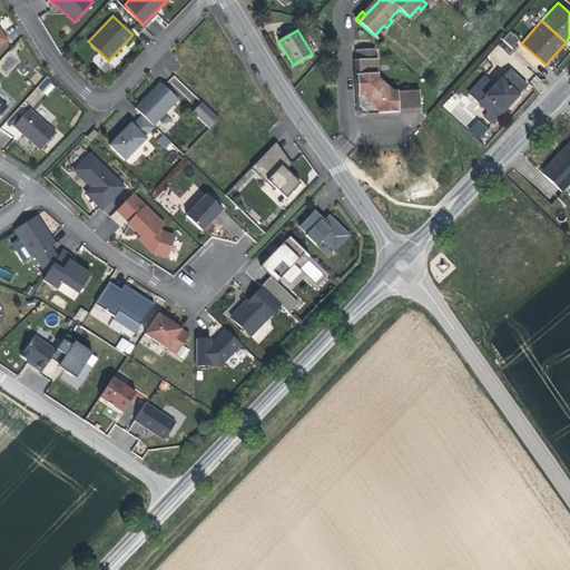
[(499,45),(509,53),(521,40),(510,31),(499,45)]
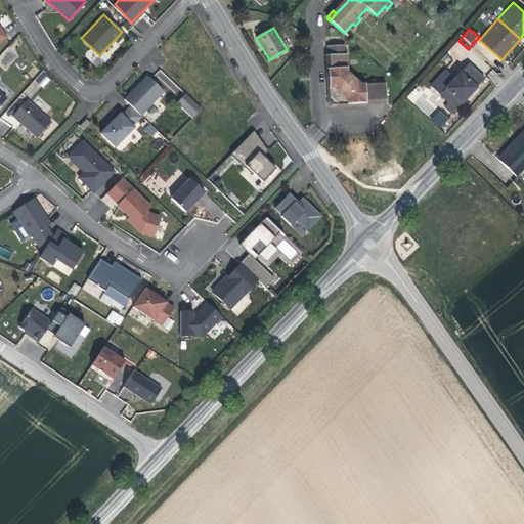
[(329,55),(328,55),(330,97),(339,105),(387,102),(386,84),(360,85),(358,83),(356,85),(350,80),(352,77),(347,73),(346,54),(344,54),(344,45),(328,46),(329,55)]
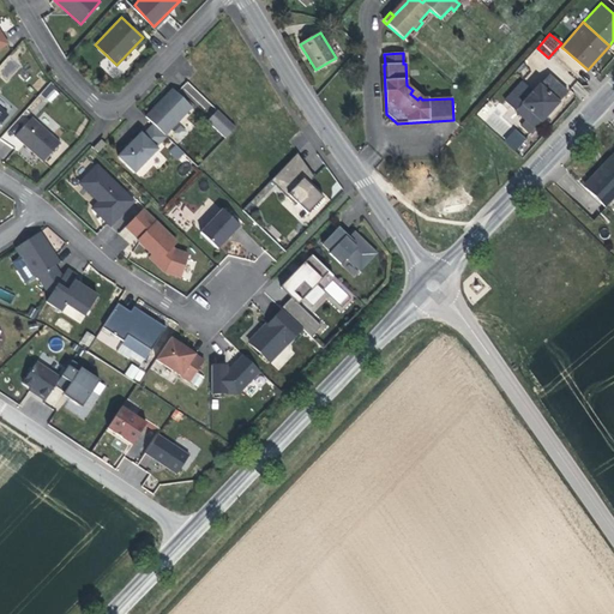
[(8,56),(0,66),(0,74),(7,80),(20,66),(8,56)]
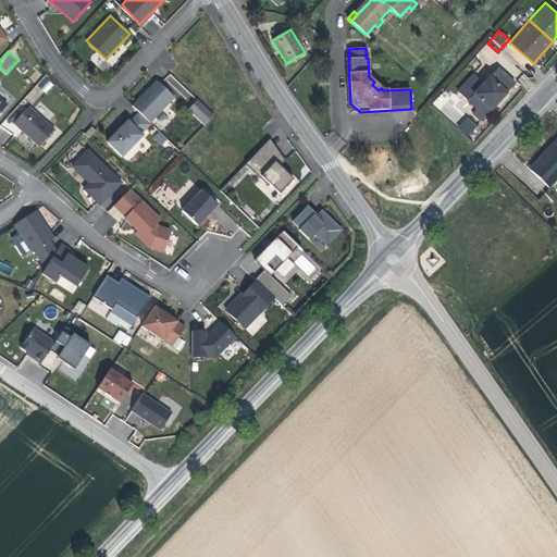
[(497,69),(469,101),(477,109),(473,114),(482,121),(515,84),(497,69)]
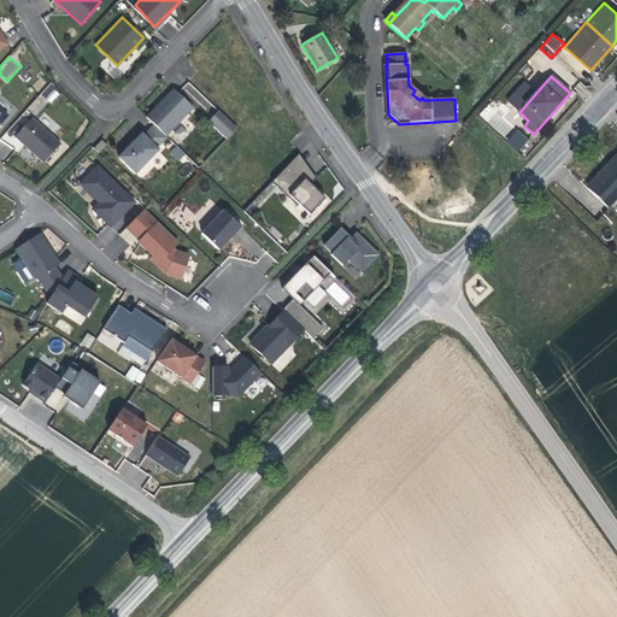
[(194,100),(200,97),(189,83),(184,88),(194,100)]
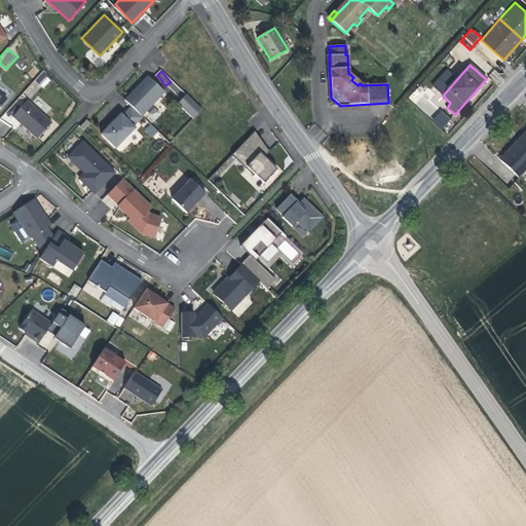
[(35,78),(41,87),(51,81),(45,72),(35,78)]
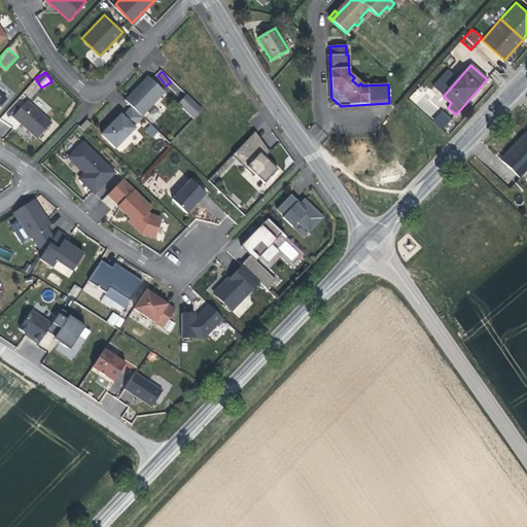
[(131,104),(141,114),(167,90),(148,72),(124,97),(131,104)]
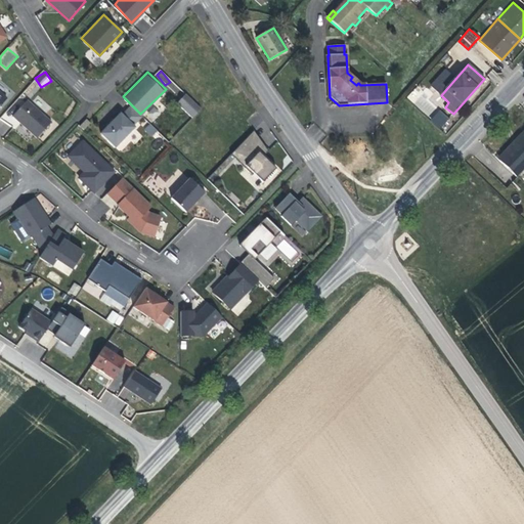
[(407,97),(428,117),(437,105),(417,87),(407,97)]
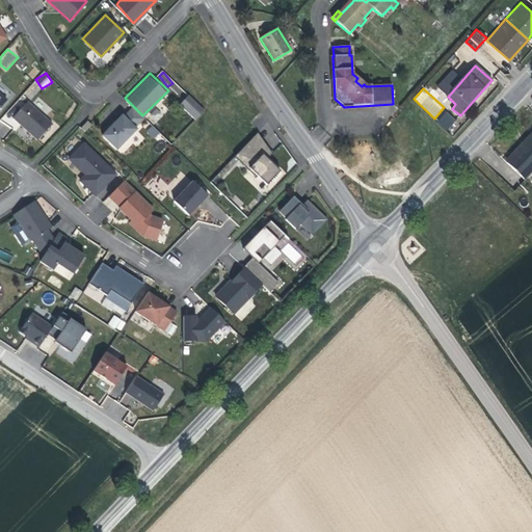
[(187,94),(179,103),(194,118),(204,109),(187,94)]
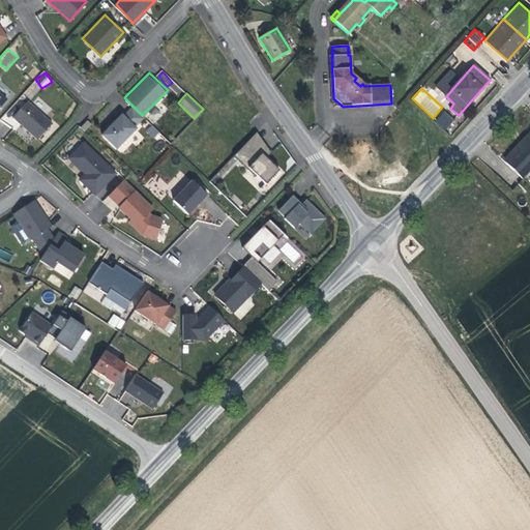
[(53,121),(27,99),(11,116),(36,139),(53,121)]
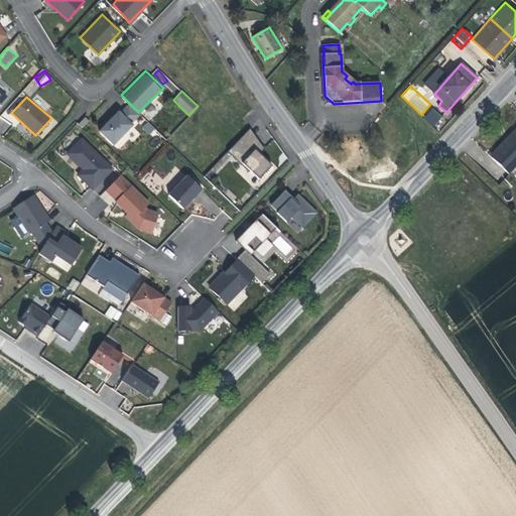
[(98,129),(112,144),(140,115),(138,112),(128,102),(121,110),(118,108),(98,129)]
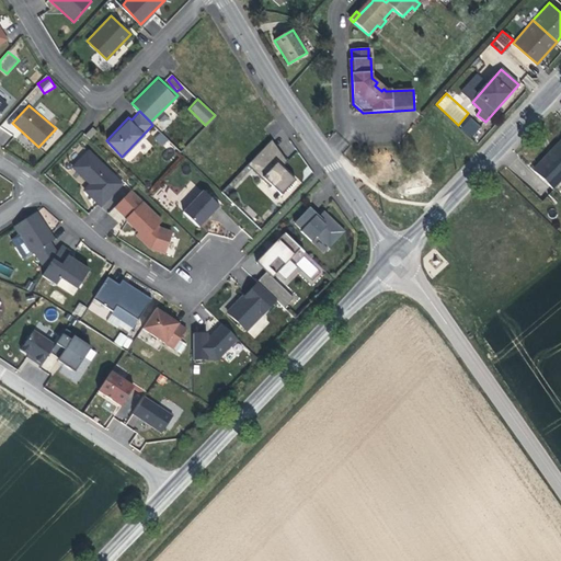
[(471,138),(481,127),(471,117),(460,128),(471,138)]
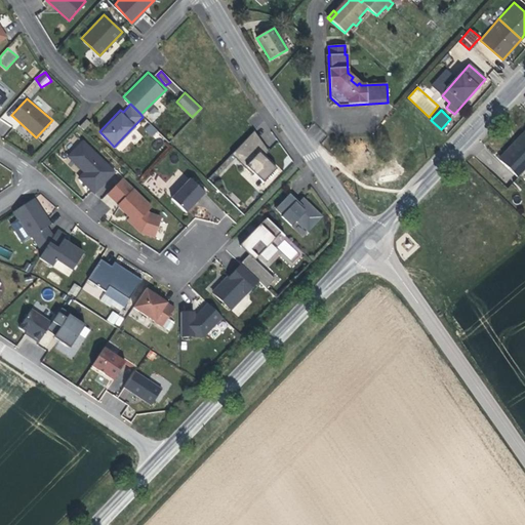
[(151,136),(157,130),(151,123),(145,129),(151,136)]
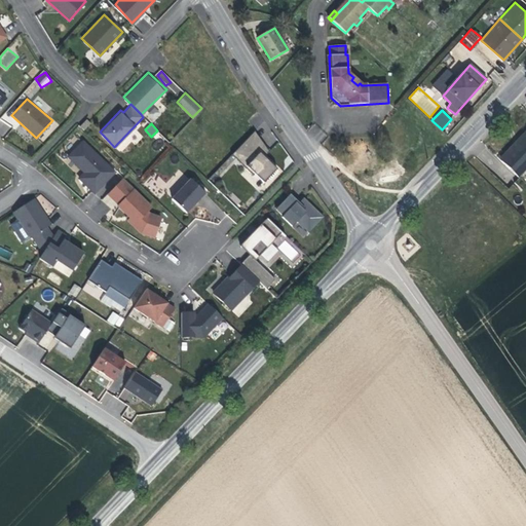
[(525,128),(498,157),(519,177),(525,167),(525,128)]
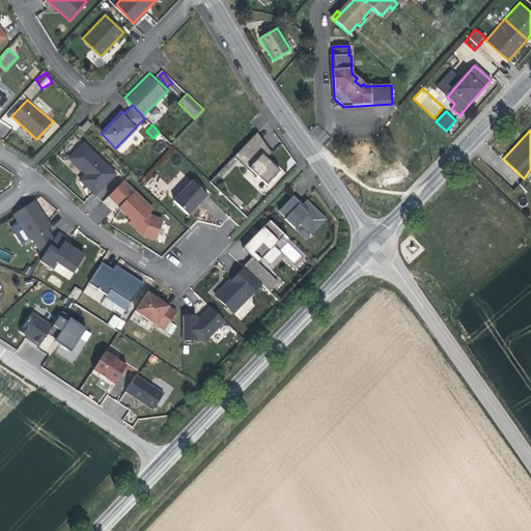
[(272,151),(257,131),(234,154),(266,183),(280,167),(268,156),(272,151)]
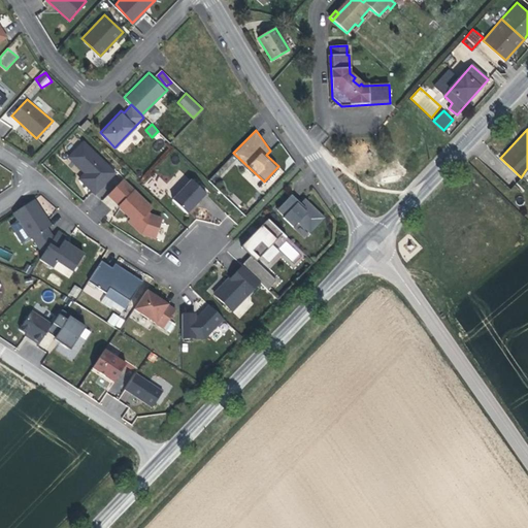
[(78,177),(94,193),(116,171),(83,139),(67,156),(84,171),(78,177)]
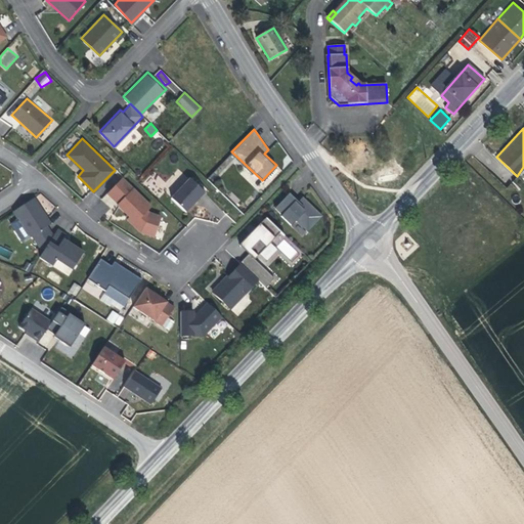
[(206,189),(190,175),(170,195),(186,210),(206,189)]
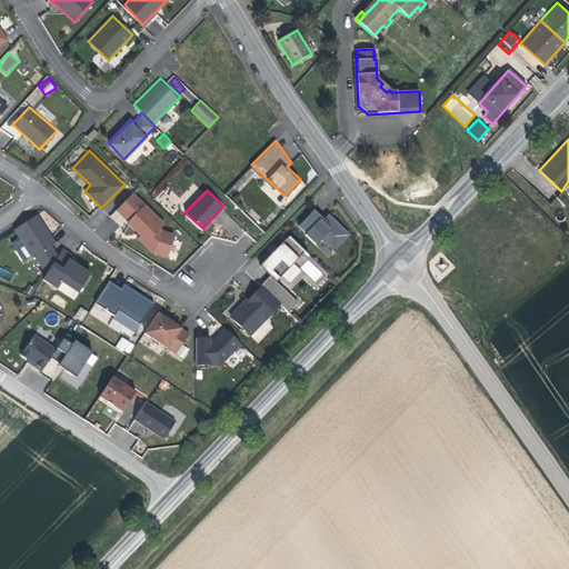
[(165,222),(133,191),(115,210),(139,233),(137,237),(152,252),(168,257),(176,233),(162,229),(159,227),(165,222)]
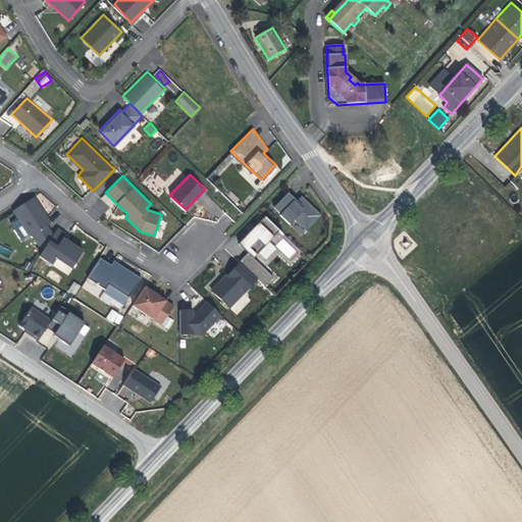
[(289,191),(273,205),(290,222),(295,217),(306,229),(321,213),(302,194),(296,198),(289,191)]
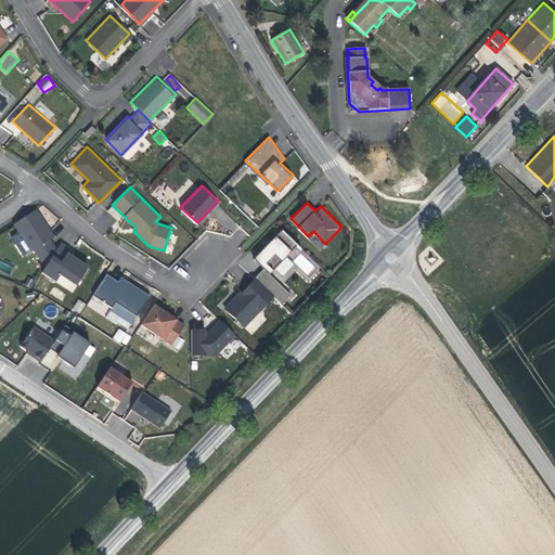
[(54,235),(36,207),(13,223),(31,250),(34,248),(44,265),(55,247),(49,237),(54,235)]
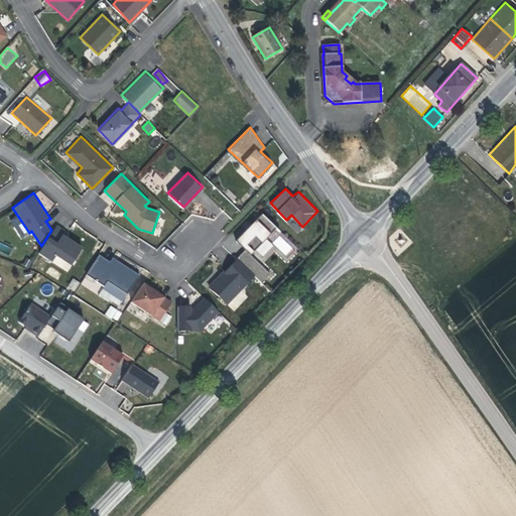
[(236,257),(254,274),(261,281),(269,273),(250,254),(276,227),(262,212),(236,238),(246,247),(236,257)]
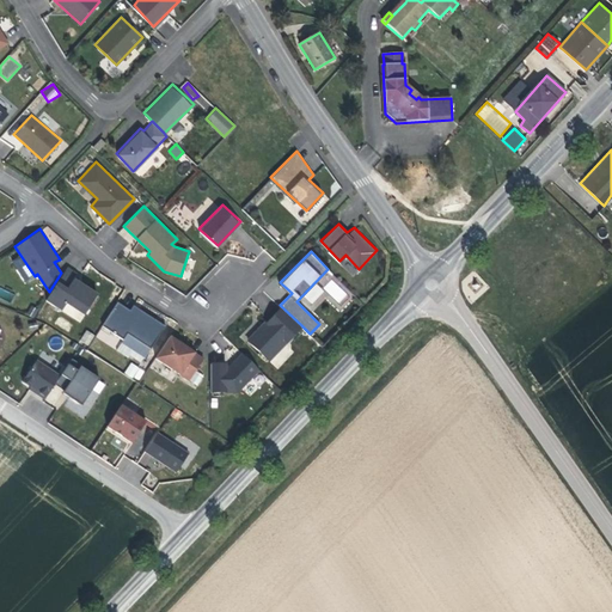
[(67,265),(61,273),(49,292),(44,298),(61,308),(67,300),(84,311),(97,291),(74,276),(78,273),(67,265)]
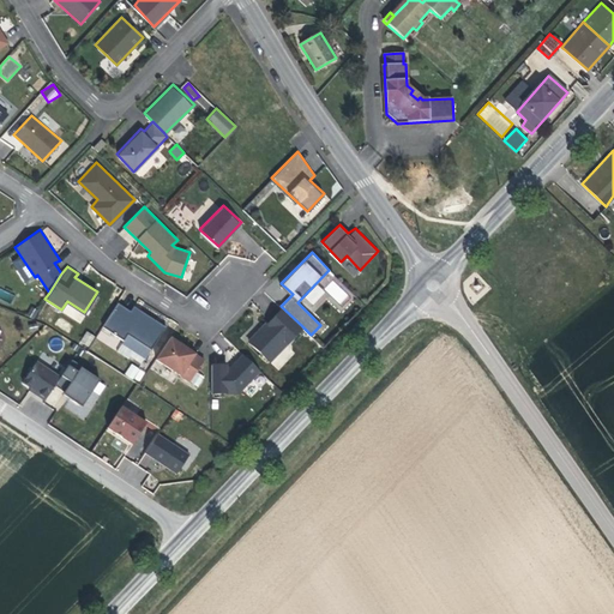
[(0,298),(11,302),(13,294),(0,289),(0,298)]
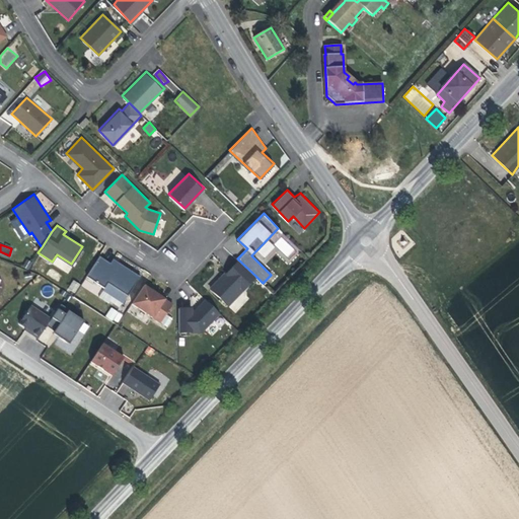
[(110,262),(100,254),(88,274),(105,285),(102,289),(124,302),(142,275),(113,257),(110,262)]
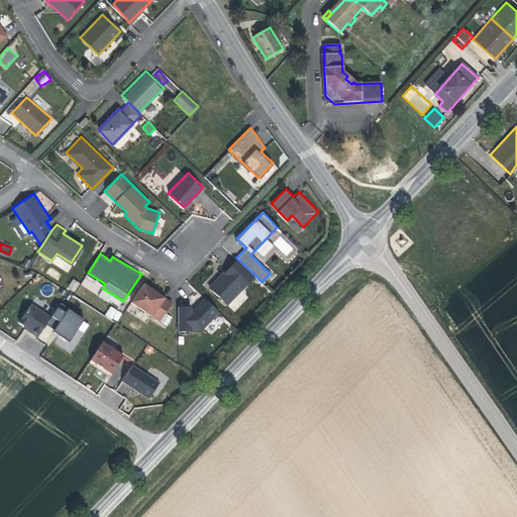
[(224,270),(208,286),(227,304),(254,275),(236,257),(228,259),(224,265),(224,270)]
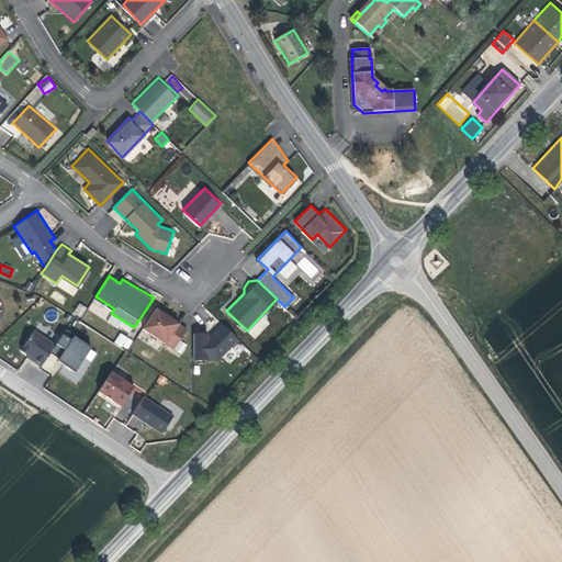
[(77,303),(74,314),(82,317),(86,306),(77,303)]
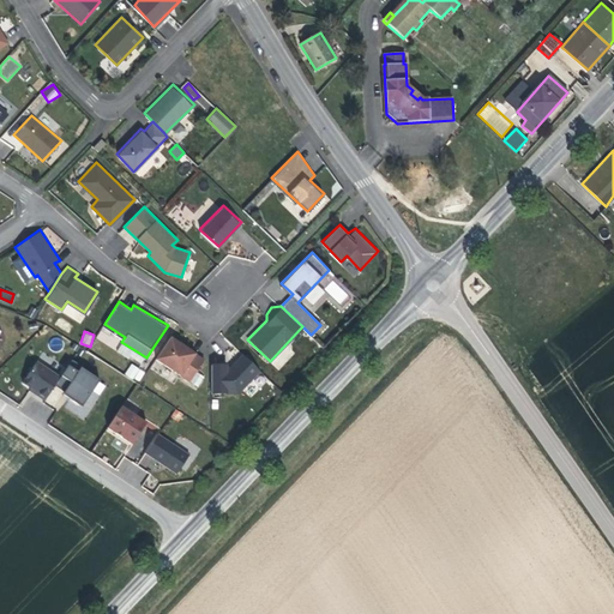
[(206,356),(172,335),(155,360),(190,381),(206,356)]
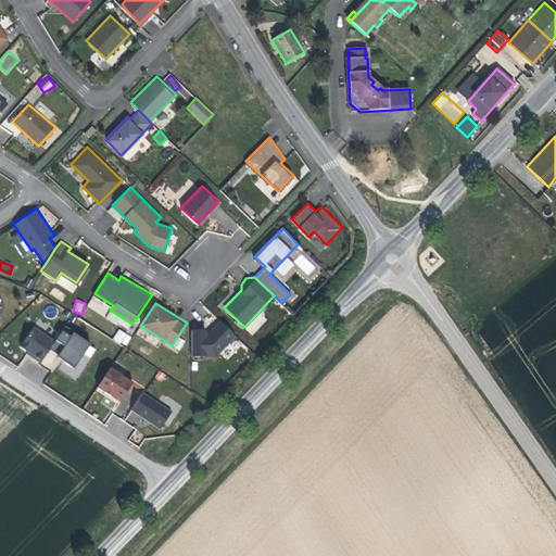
[(261,313),(245,329),(252,336),(267,318),(261,313)]
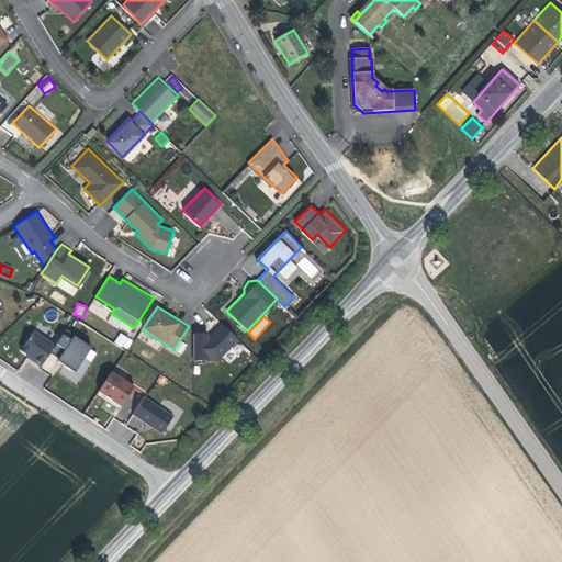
[(211,330),(192,332),(192,359),(217,359),(238,338),(222,324),(211,335),(211,330)]
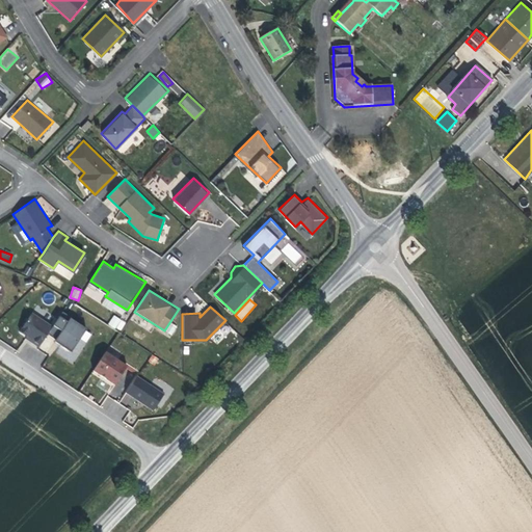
[(61,310),(56,317),(52,323),(60,328),(52,341),(71,351),(86,326),(61,310)]
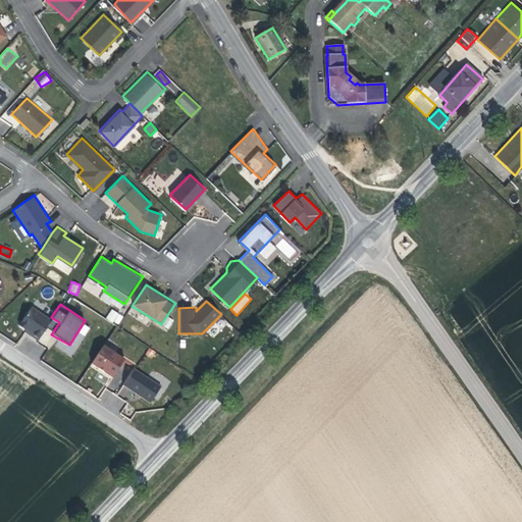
[(51,317),(55,311),(46,305),(42,312),(29,305),(15,325),(38,338),(51,317)]
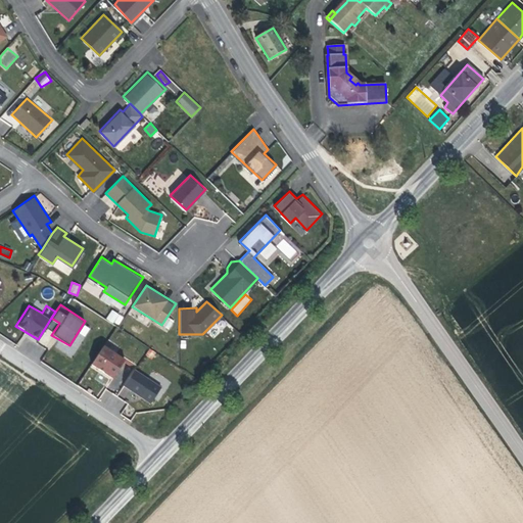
[(106,319),(119,326),(124,317),(111,310),(106,319)]
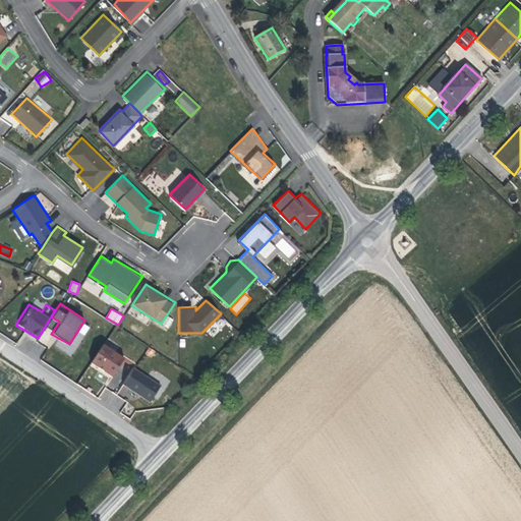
[(124,355),(104,342),(91,361),(111,374),(124,355)]
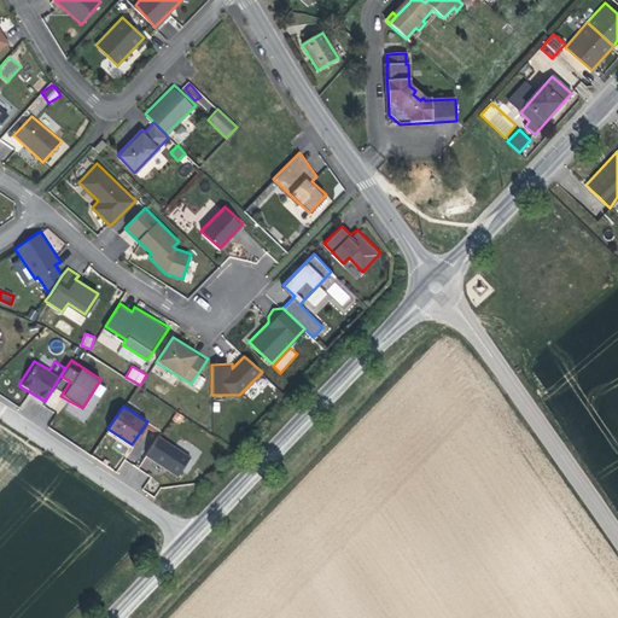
[(190,456),(158,435),(145,455),(176,477),(190,456)]
